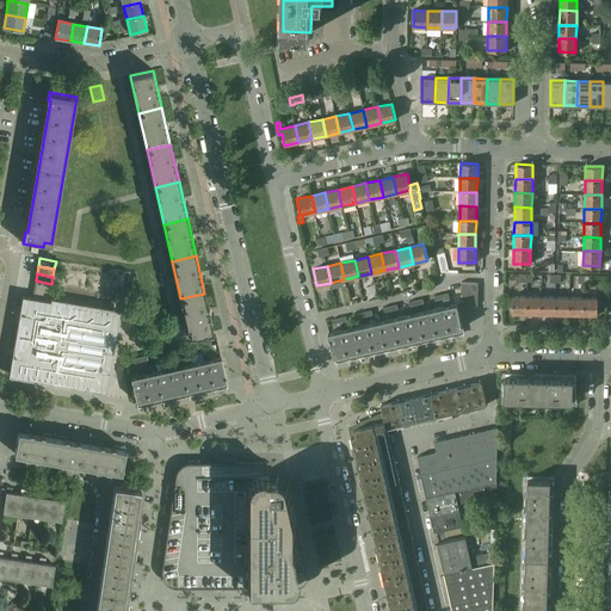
[(51,284),(36,281),(34,289),(50,291),(51,284)]
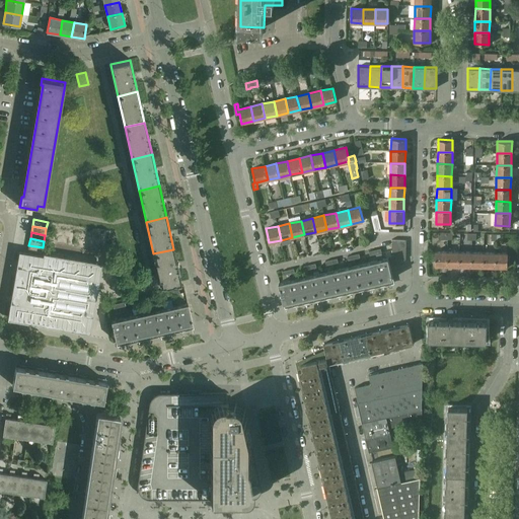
[(43,247),(28,245),(27,252),(42,254),(43,247)]
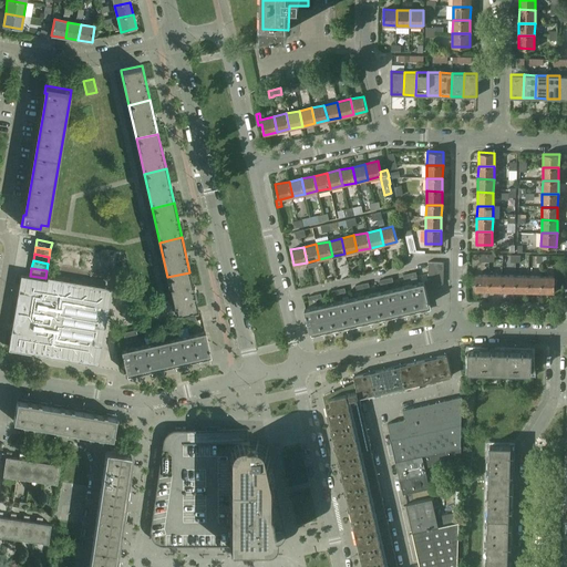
[(189,272),(167,277),(176,312),(197,308),(189,272)]
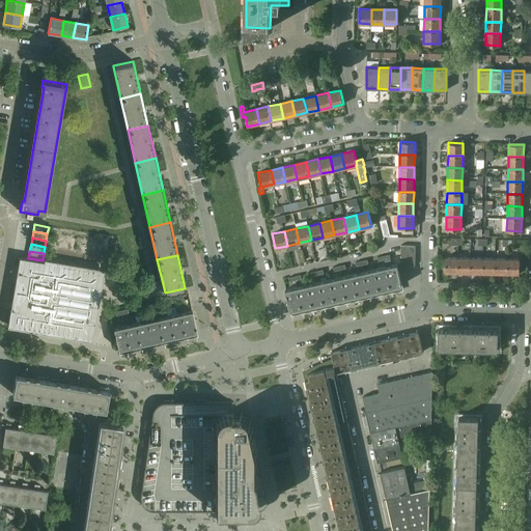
[(8,325),(7,327),(92,341),(101,295),(104,272),(105,270),(45,259),(45,261),(43,261),(28,259),(20,257),(19,261),(18,268),(15,283),(11,305),(10,310),(8,325)]
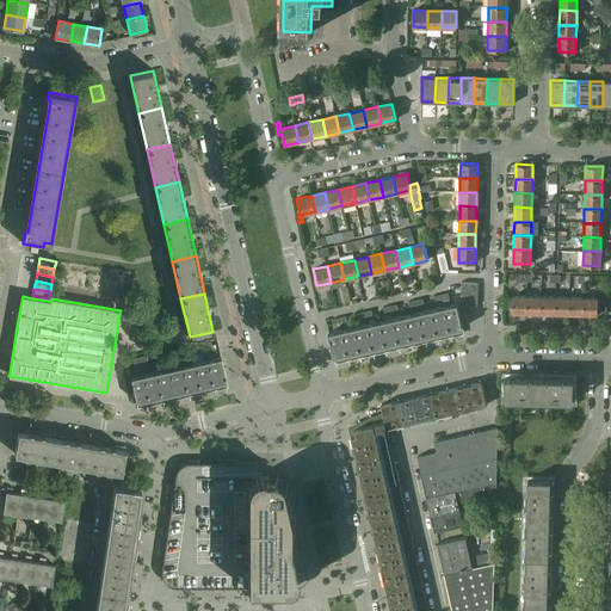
[(512,313),(526,313),(526,296),(512,296),(512,313)]
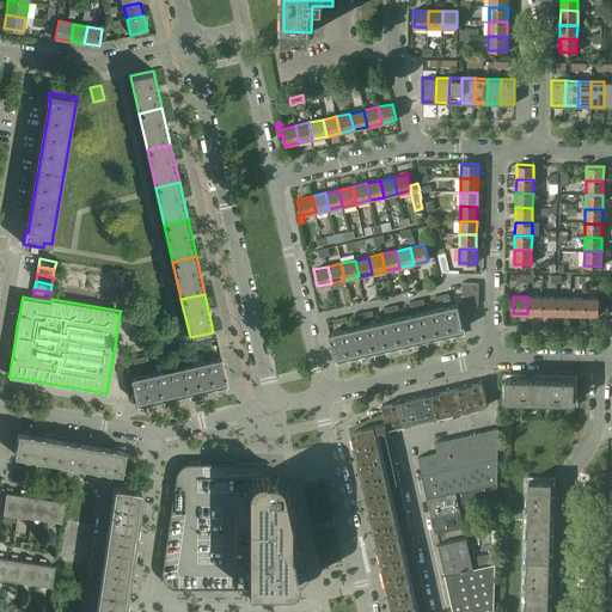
[(542,297),(527,297),(527,313),(542,313),(542,297)]
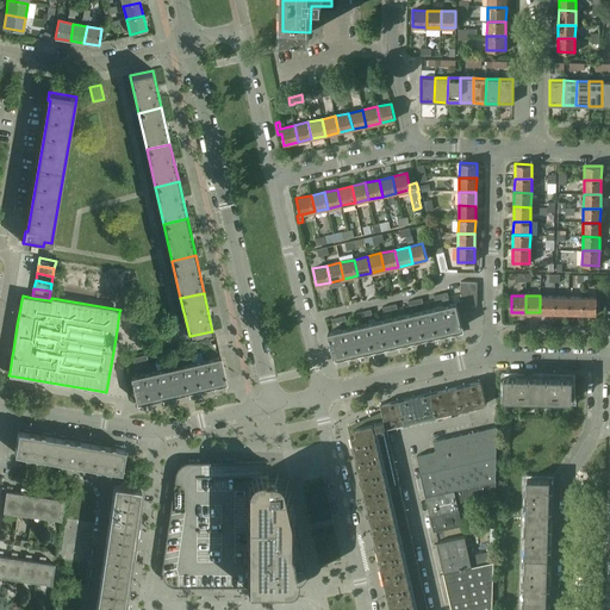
[(554,296),(540,296),(540,312),(554,313),(554,296)]
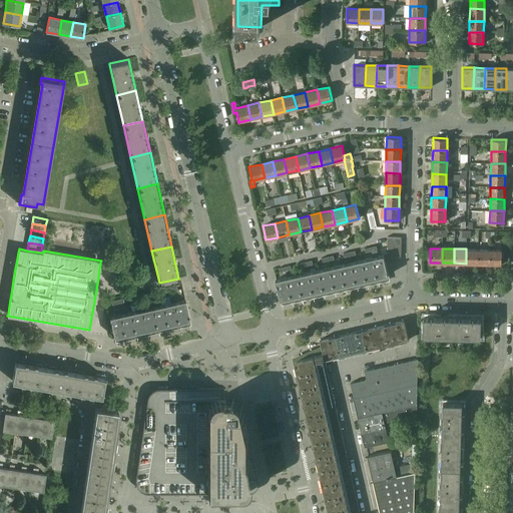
[(478,249),(466,248),(466,264),(477,264),(478,249)]
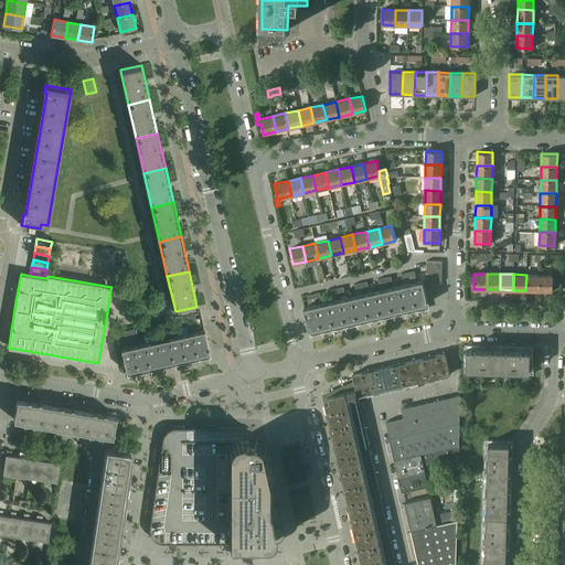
[(540,275),(526,275),(525,290),(539,290),(540,275)]
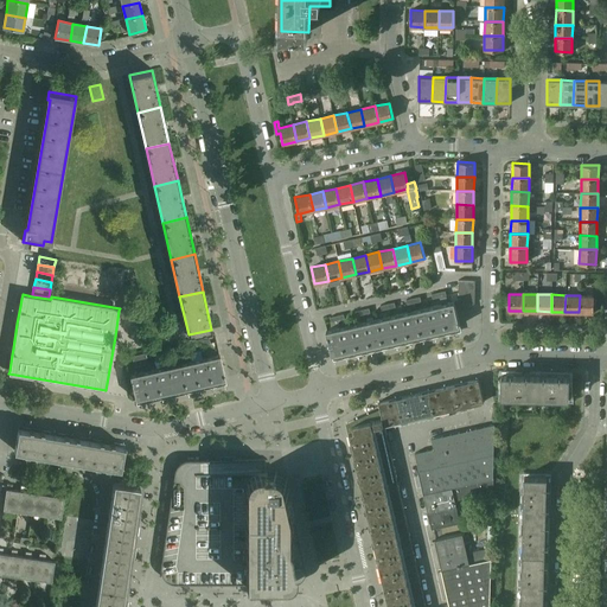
[(594,295),(580,295),(579,312),(593,313),(594,295)]
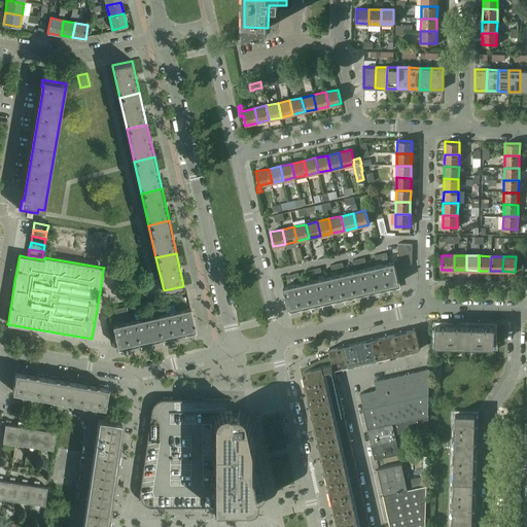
[(394,261),(383,264),(387,285),(398,282),(394,261)]
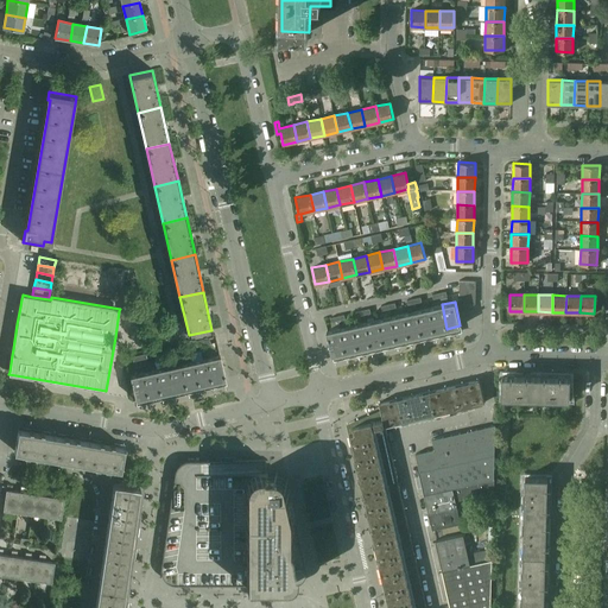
[(442,304),(429,308),(435,331),(447,329),(442,304)]
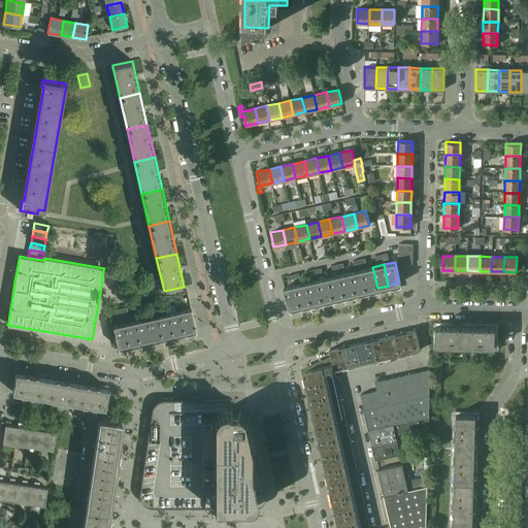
[(372,267),(361,269),(366,291),(377,288),(372,267)]
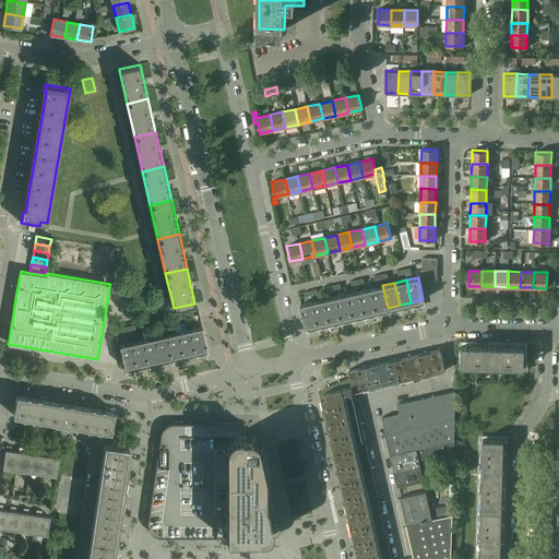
[(382,285),(370,288),(376,310),(388,308),(382,285)]
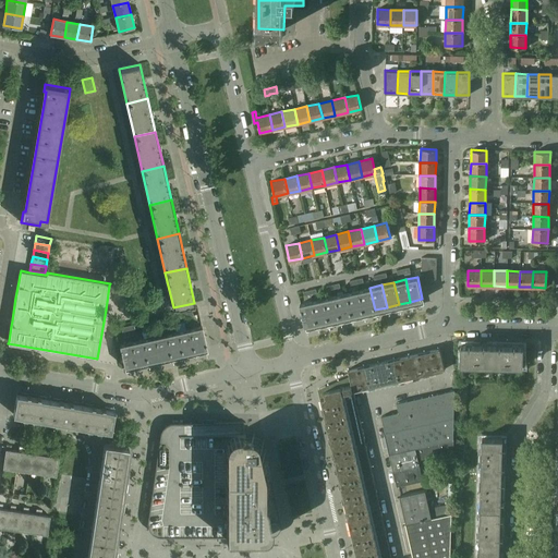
[(370,288),(359,290),(363,313),(375,310),(370,288)]
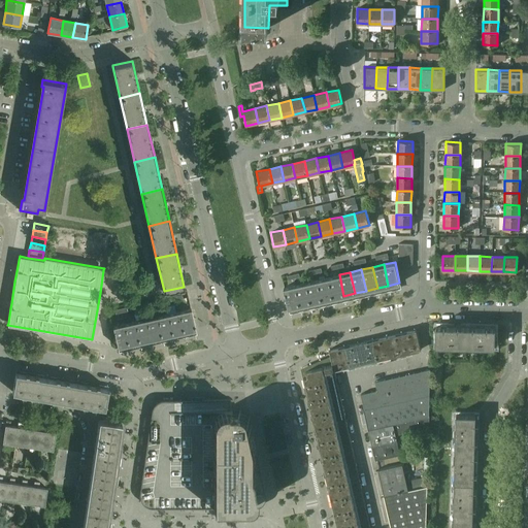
[(339,274),(328,277),(333,298),(343,296),(339,274)]
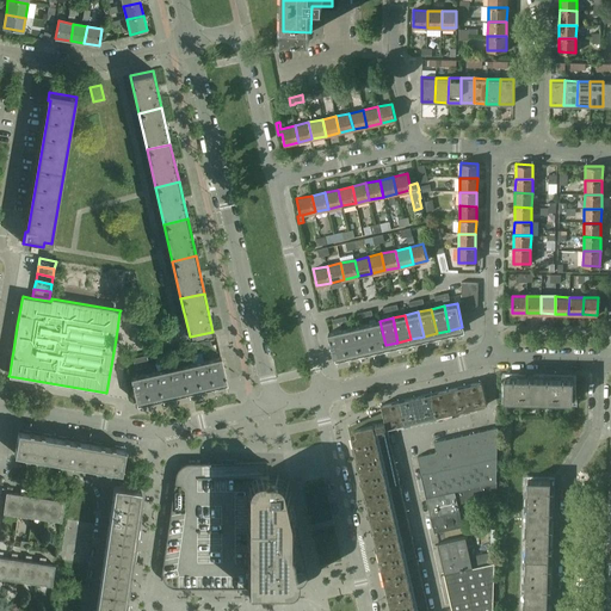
[(386,345),(380,321),(366,323),(372,349),(386,345)]
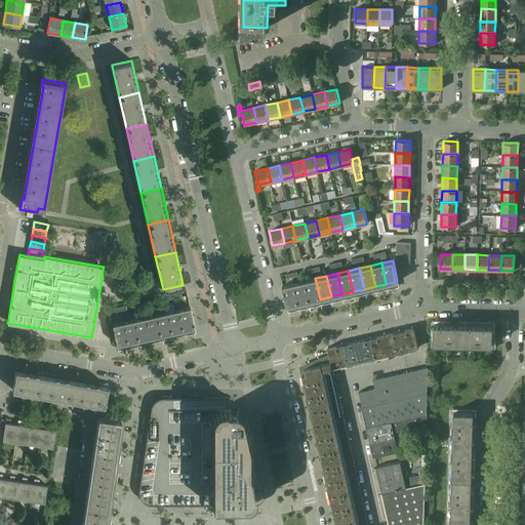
[(320,299),(315,278),(305,281),(309,301),(320,299)]
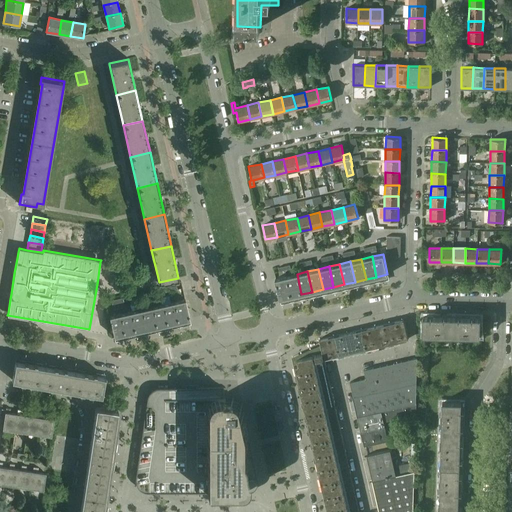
[(297,274),(286,276),(291,296),(301,294),(297,274)]
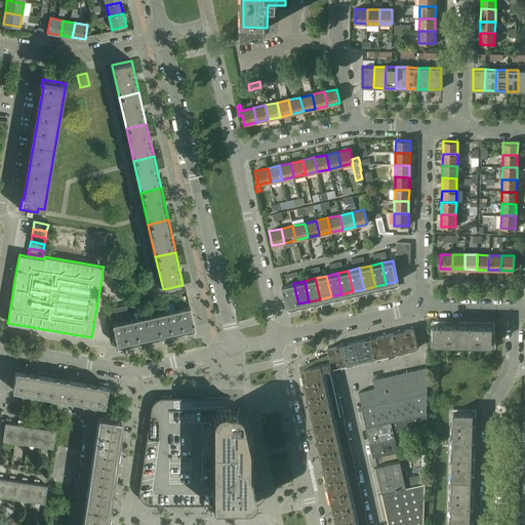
[(293,283),(282,286),(286,307),(298,304),(293,283)]
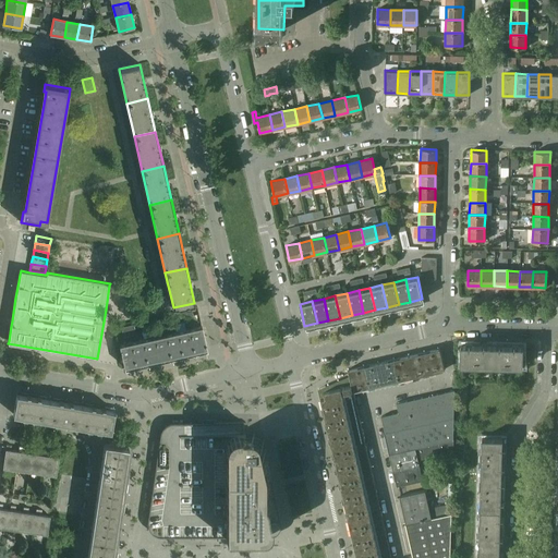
[(202,326),(190,329),(195,351),(207,348),(202,326)]
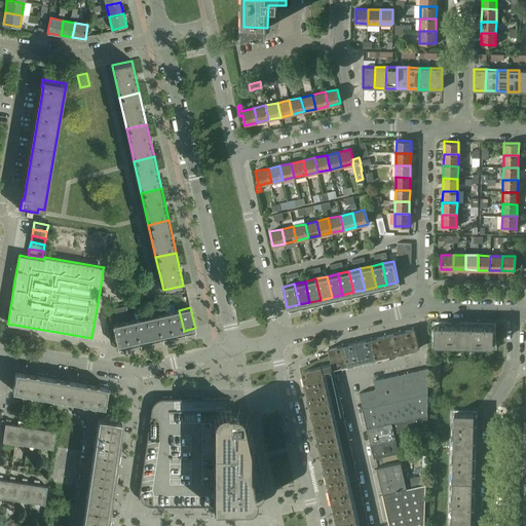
[(179,310),(168,312),(173,333),(184,331),(179,310)]
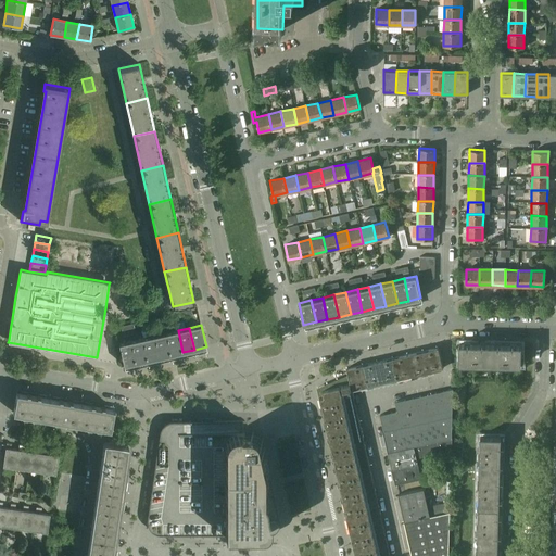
[(178,330),(166,332),(172,355),(182,352),(178,330)]
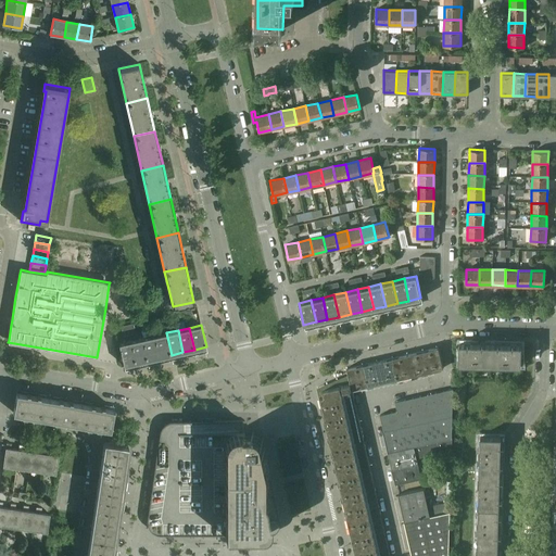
[(166,332),(154,336),(160,357),(172,355),(166,332)]
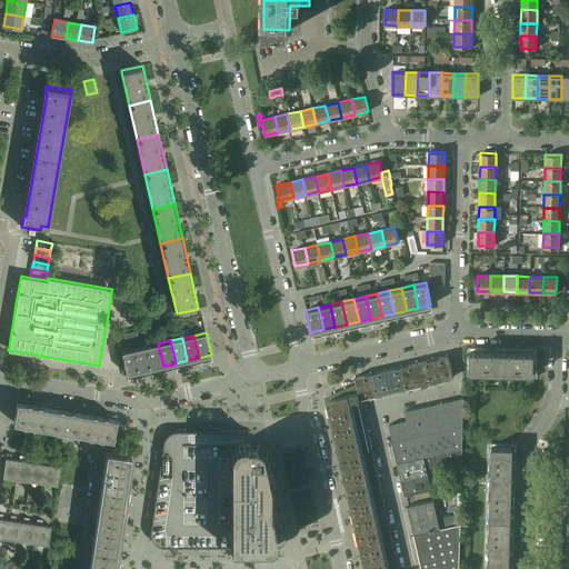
[(158,343),(146,346),(151,369),(163,366),(158,343)]
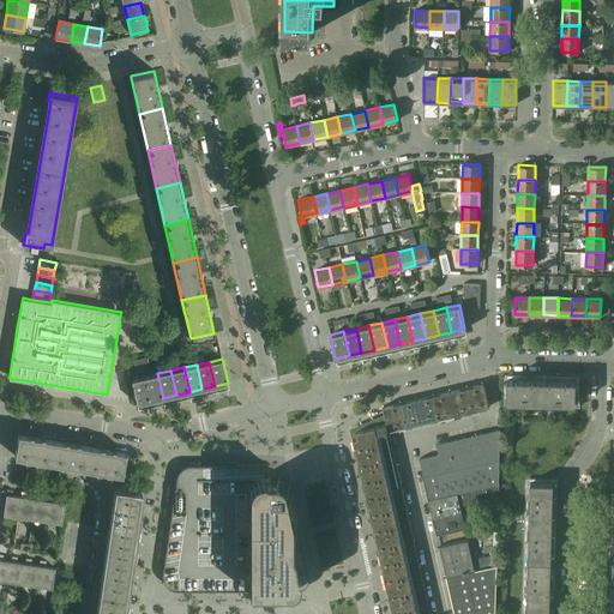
[(157,373),(145,377),(150,401),(163,398),(157,373)]
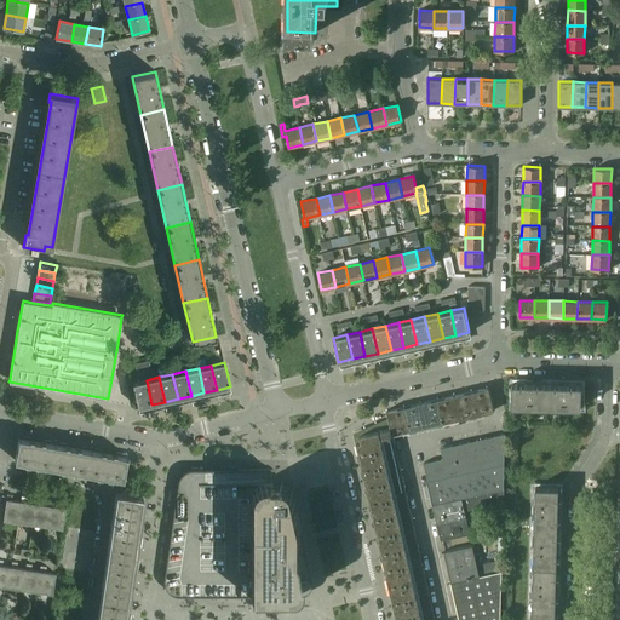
[(147,380),(132,383),(138,408),(151,405),(147,380)]
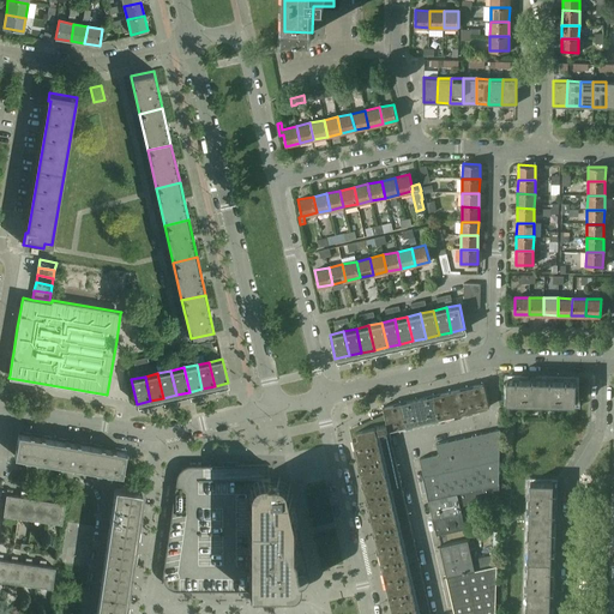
[(522,377),(522,379),(507,379),(506,401),(541,402),(541,379),(528,379),(528,377),(522,377)]
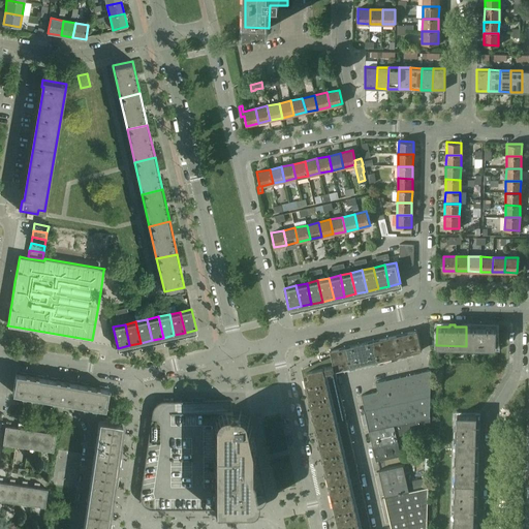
[(478,328),(476,327),(466,327),(466,346),(495,347),(496,328),(484,328),(484,325),(478,325),(478,328)]
